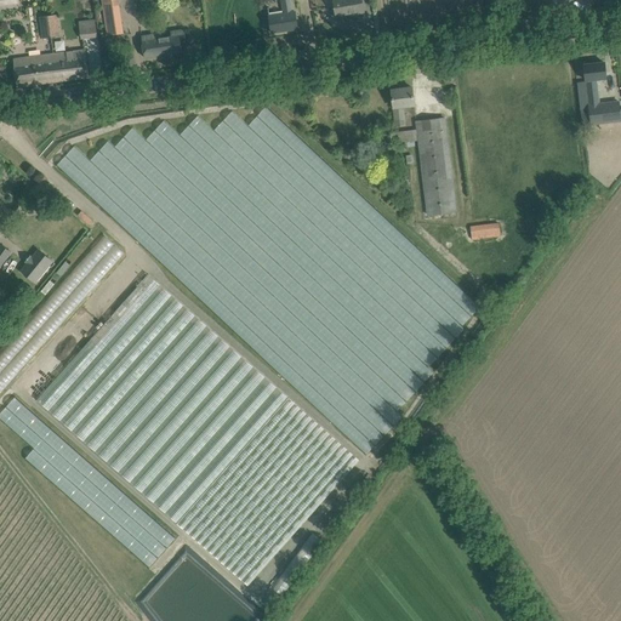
[(119,0),(101,0),(103,7),(107,35),(125,33),(120,5),(119,0)]
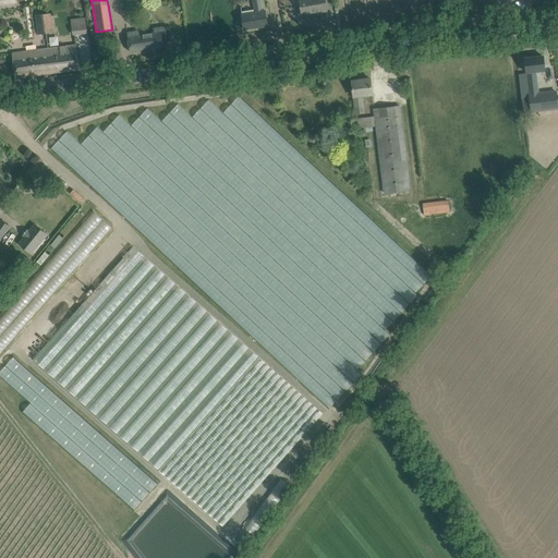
[(268,26),(267,15),(266,11),(263,12),(261,0),(252,0),(255,13),(242,15),(244,29),(268,26)]
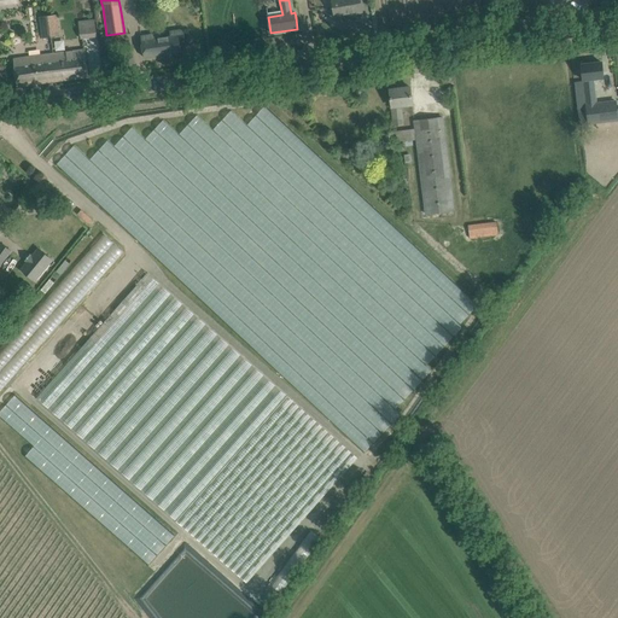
[(332,0),(333,4),(336,16),(354,12),(354,15),(362,13),(361,1),(360,0),(332,0)]
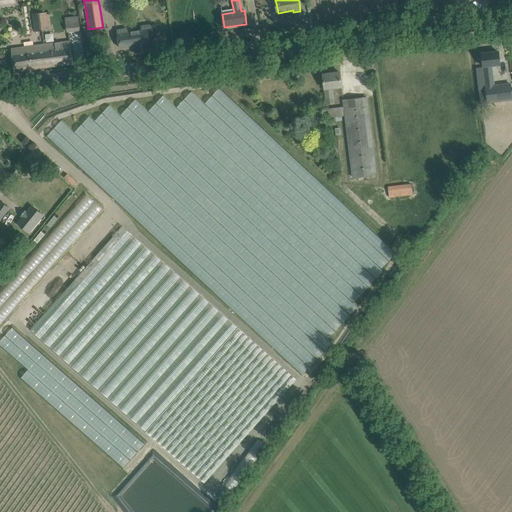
[(41,12),(43,31),(50,30),(48,11),(41,12)]
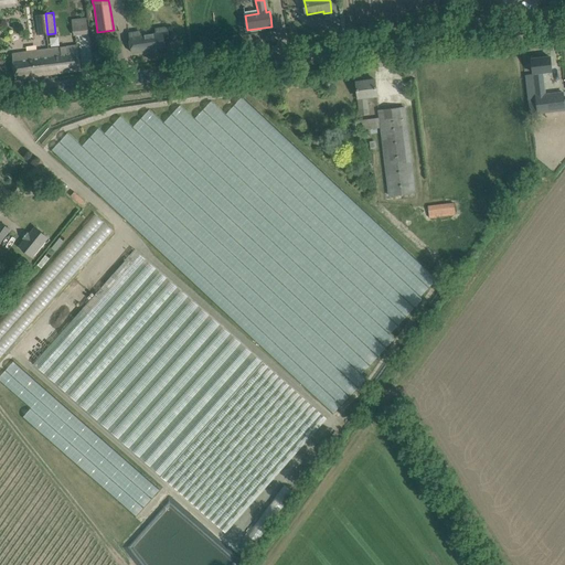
[(40,34),(48,34),(45,13),(38,14),(40,34)]
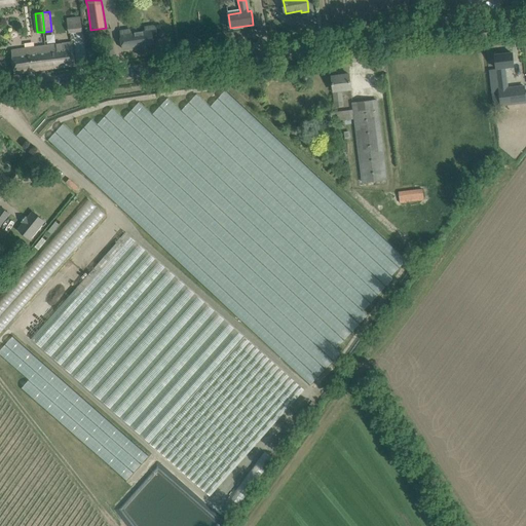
[(78,16),(66,16),(66,28),(79,27),(78,16)]
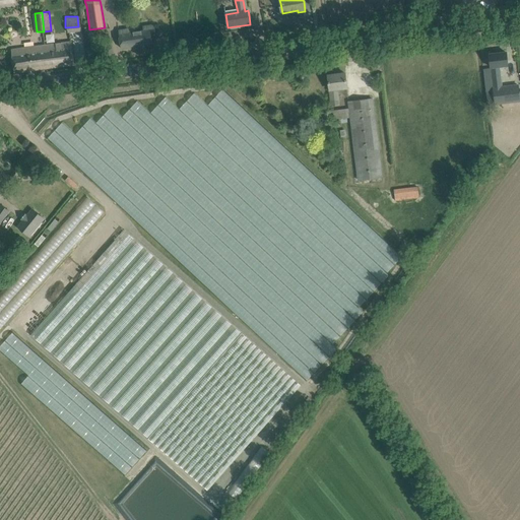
[(119,30),(120,39),(122,49),(152,44),(151,35),(156,34),(154,24),(143,26),(144,30),(137,31),(136,27),(119,30)]
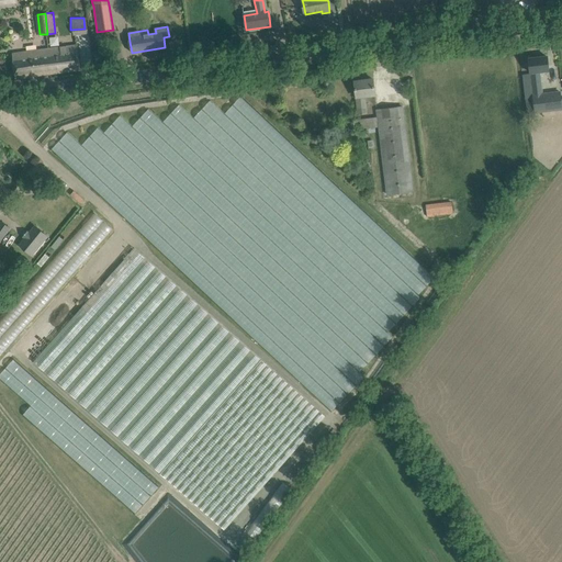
[(80,70),(79,59),(77,45),(49,48),(53,74),(80,70)]
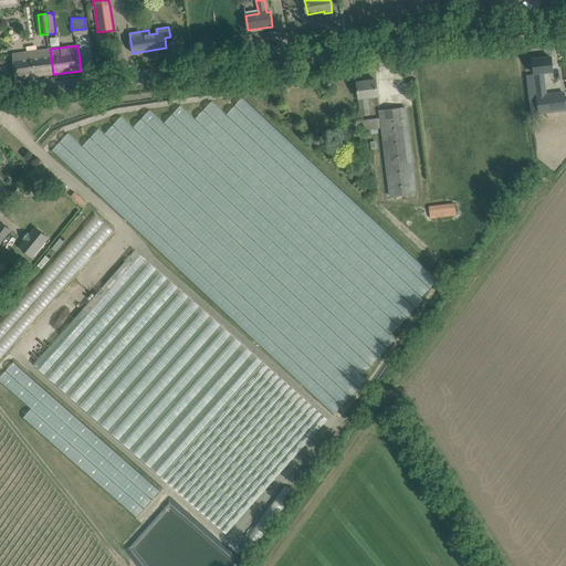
[(16,79),(53,74),(50,49),(27,52),(27,51),(12,53),(16,79)]
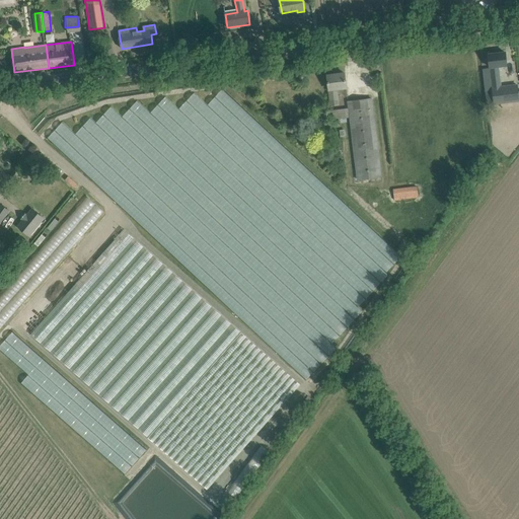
[(507,65),(506,62),(505,52),(489,54),(493,86),(492,86),(494,105),(518,102),(517,84),(502,86),(500,66),(507,65)]
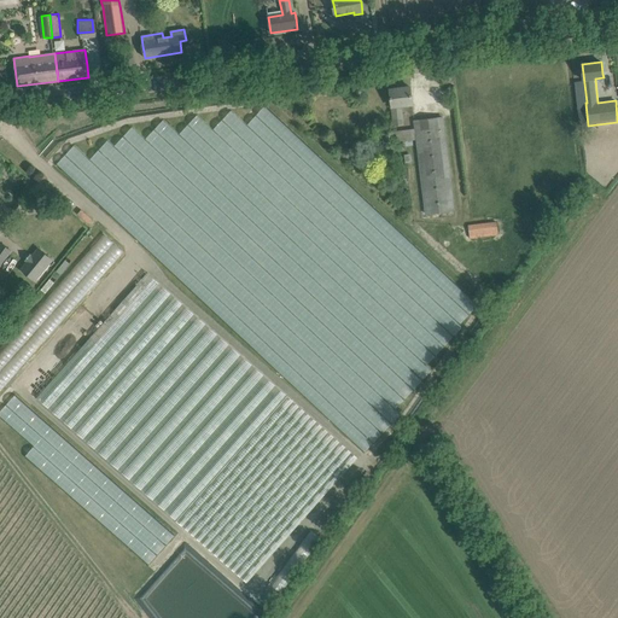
[(413,105),(413,99),(410,87),(390,89),(395,127),(404,126),(402,106),(413,105)]
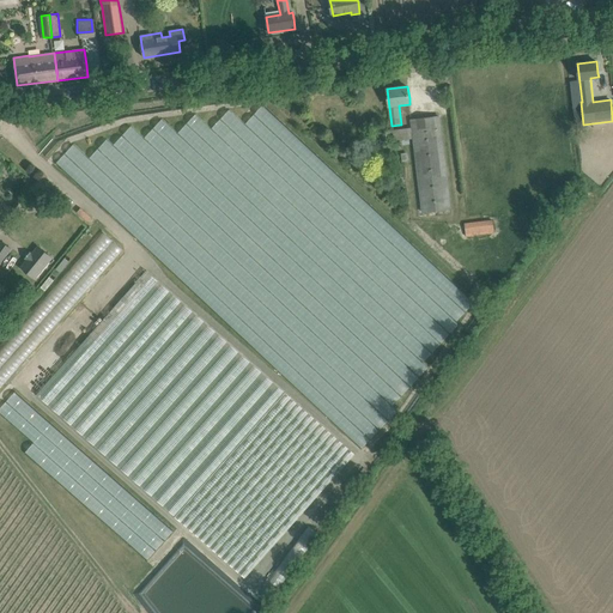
[(74,145),(56,164),(362,448),(398,411),(393,406),(429,368),(423,363),(459,325),(456,322),(474,302),(263,105),(246,125),(229,110),(211,129),(195,115),(177,133),(162,119),(144,138),(132,126),(113,146),(107,140),(89,159),(74,145)]
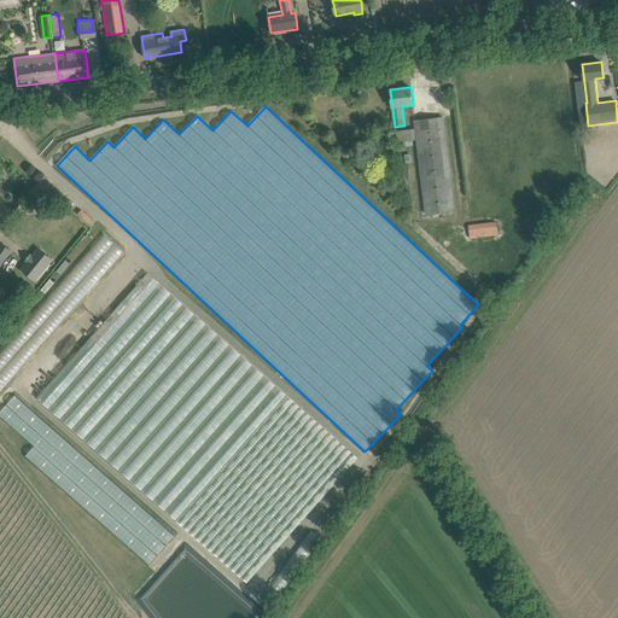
[(410,140),(418,140),(426,214),(455,210),(443,116),(415,120),(417,129),(395,132),(397,143),(406,141),(406,145),(412,145),(410,140)]
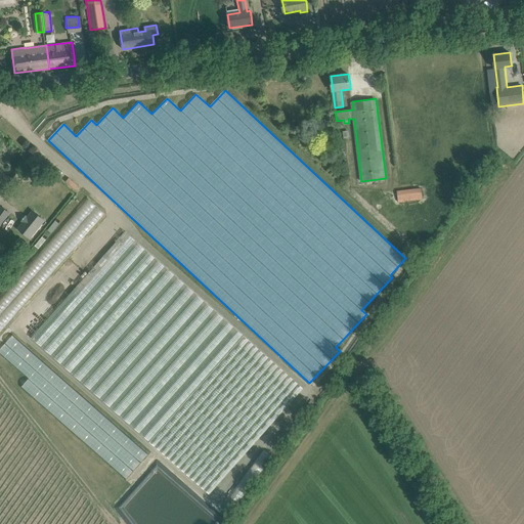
[(34,166),(27,174),(37,183),(41,178),(44,174),(34,166)]
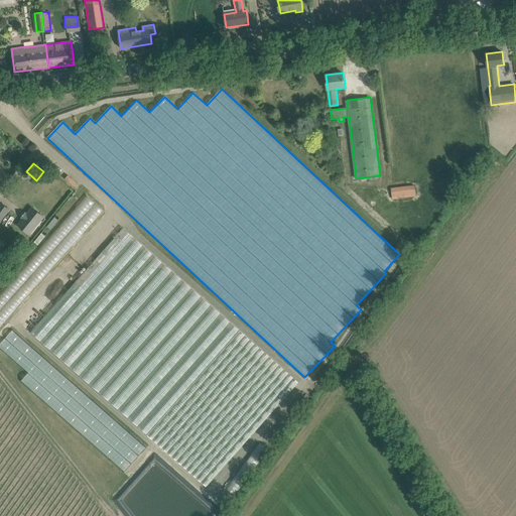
[(392,200),(416,197),(415,185),(391,188),(392,200)]
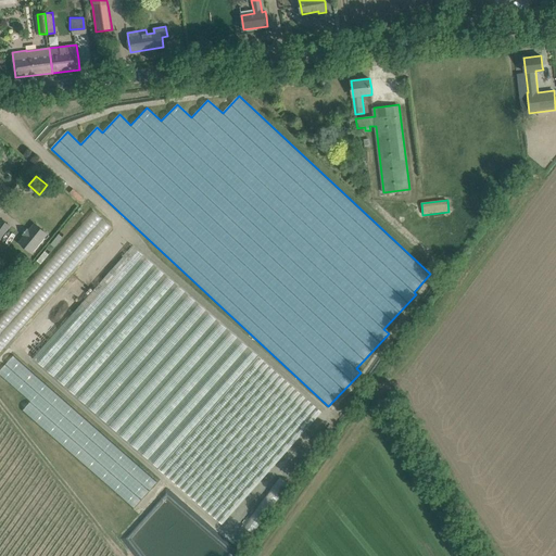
[(93,211),(0,316),(0,352),(112,227),(93,211)]
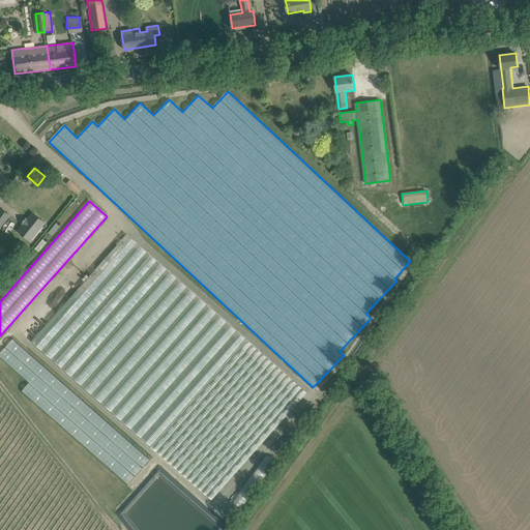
[(1,208),(0,209),(0,229),(10,215),(1,208)]
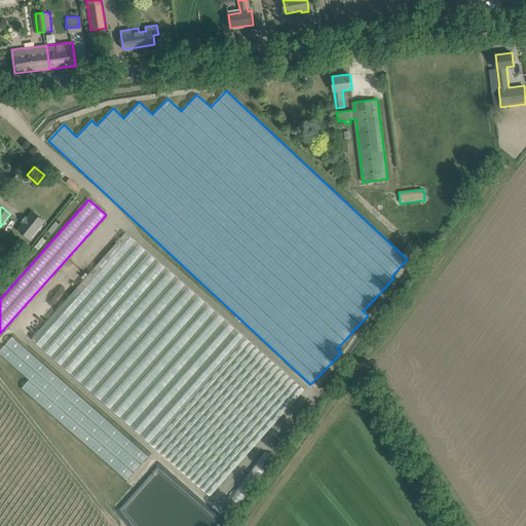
[(23,223),(16,229),(31,240),(45,222),(32,211),(28,216),(27,216),(22,222),(23,223)]
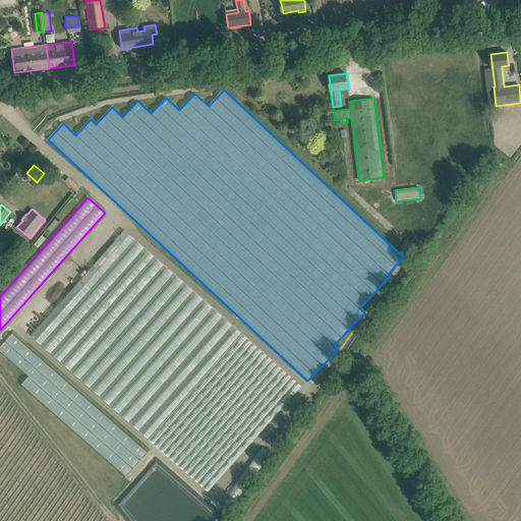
[(70,369),(164,265),(124,230),(105,252),(101,249),(93,258),(96,262),(31,335),(70,369)]
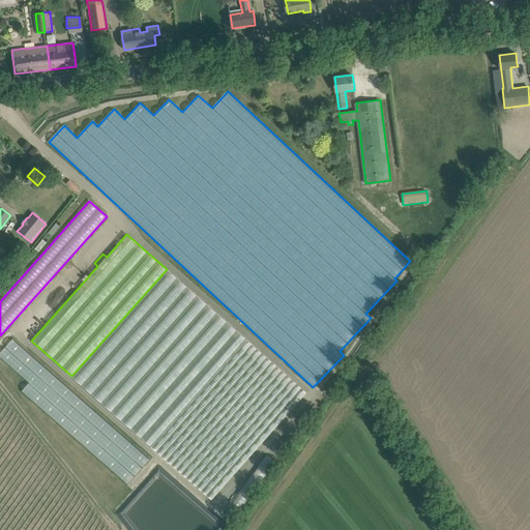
[(40,251),(47,242),(42,239),(35,247),(40,251)]
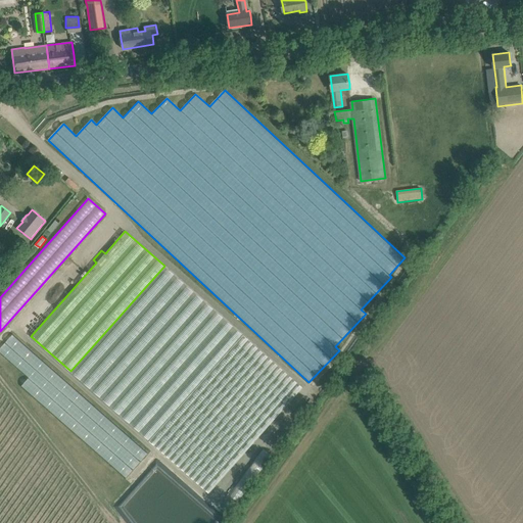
[(164,266),(70,371),(210,494),(303,387),(164,266)]
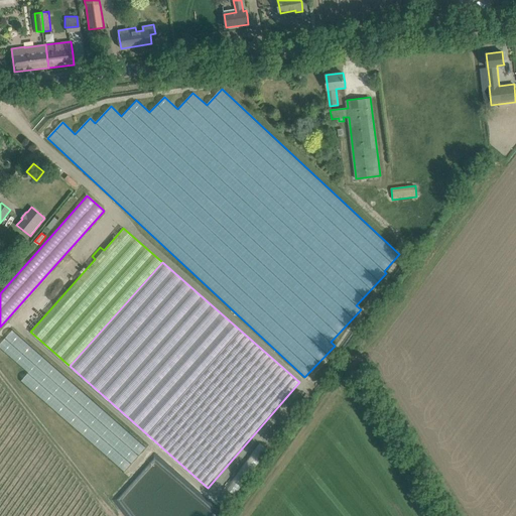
[(12,330),(0,344),(0,348),(28,373),(20,381),(124,472),(132,463),(146,446),(12,330)]
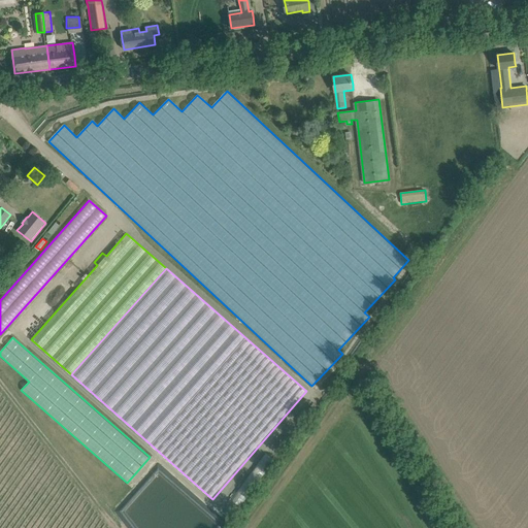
[(264,452),(232,501),(244,508),(275,460),(264,452)]
